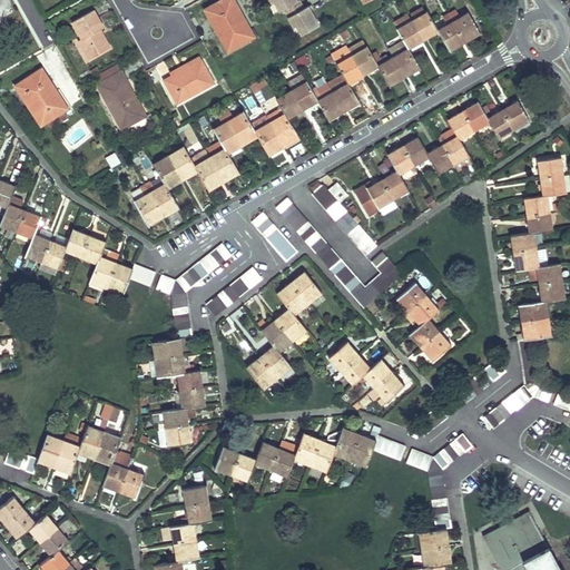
[(233,0),(219,0),(208,7),(232,47),(254,35),(233,0)]
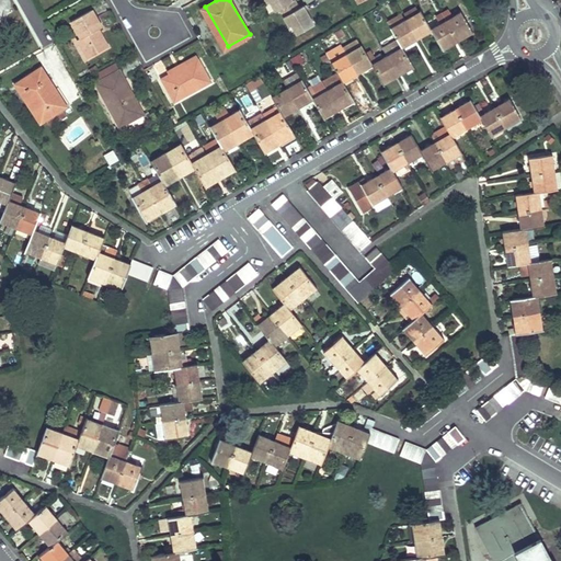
[(293,1),(292,0),(266,0),(268,3),(272,1),(276,11),(281,9),(293,1)]
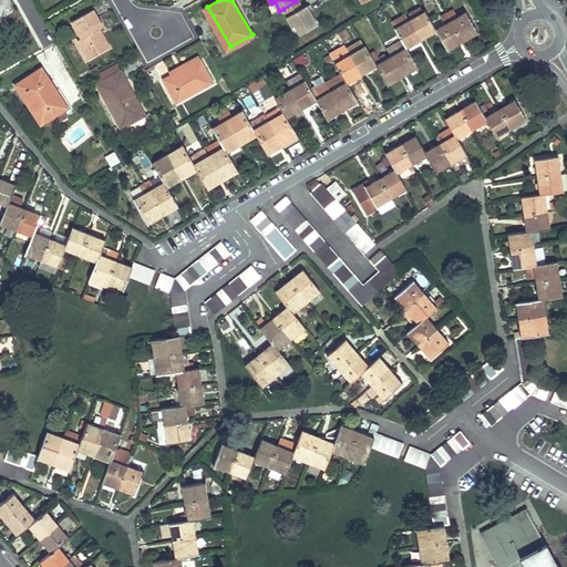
[(302,9),(298,0),(296,1),(284,9),(294,27),(296,26),(301,35),(318,26),(307,7),(302,9)]
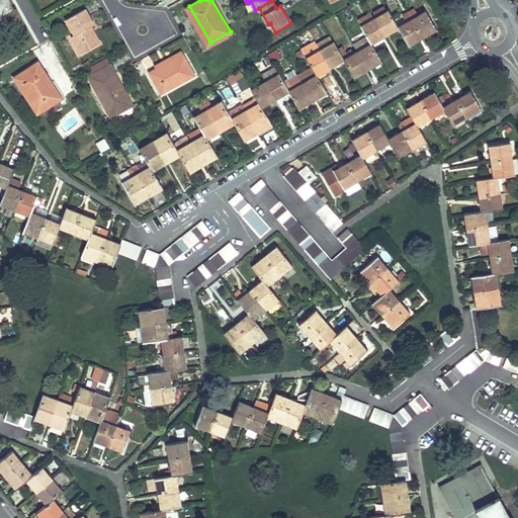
[(189,6),(186,7),(207,46),(210,42),(189,6)]
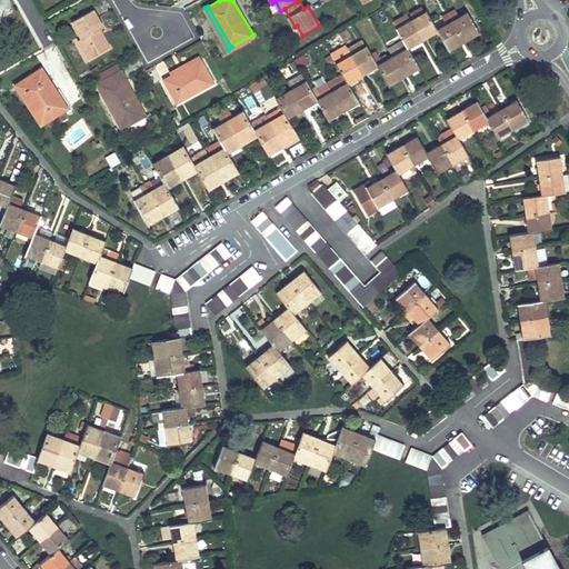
[(93,9),(72,21),(82,39),(79,41),(89,59),(107,49),(97,31),(100,29),(103,27),(93,9)]
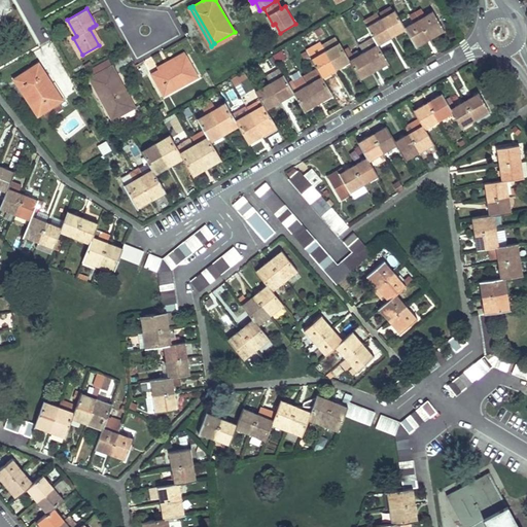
[(367,16),(363,20),(377,42),(405,27),(395,9),(381,19),(373,24),(367,16)]
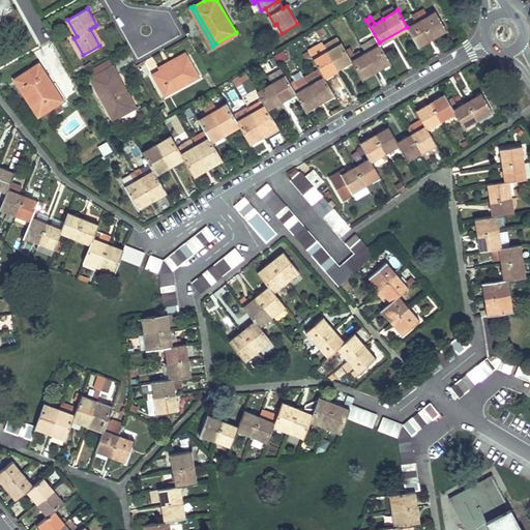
[(380,10),(370,17),(375,24),(383,19),(380,10)]
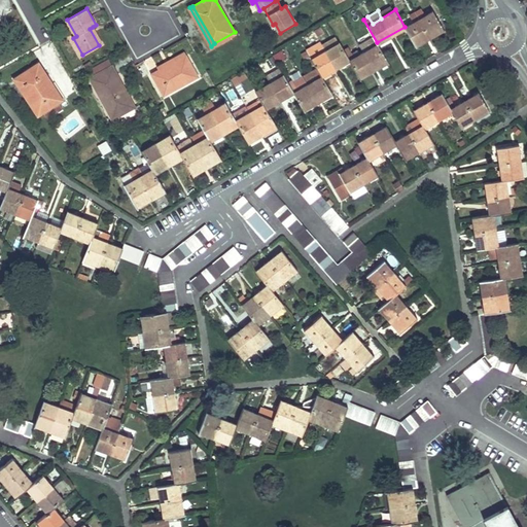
[(406,28),(406,29),(415,44),(444,28),(433,11),(406,28)]
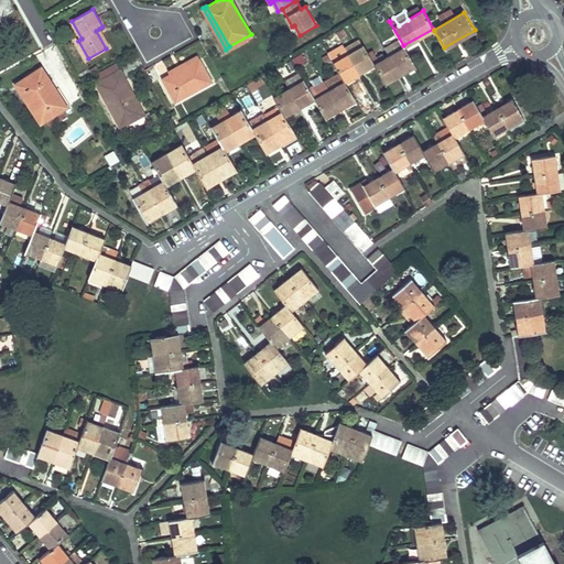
[(99,29),(96,31),(106,49),(109,46),(99,29)]
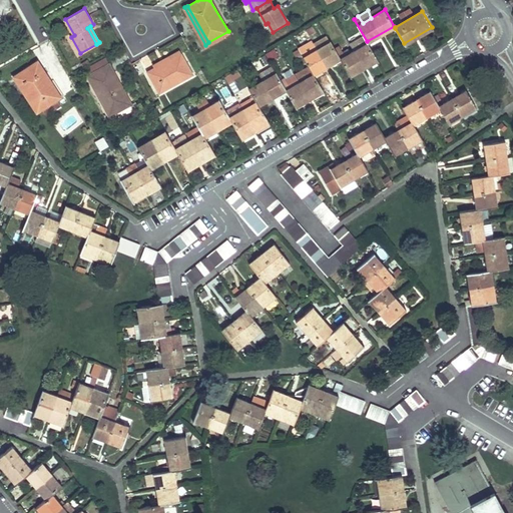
[(367,41),(368,43),(368,44),(395,28),(395,27),(394,26),(367,41)]
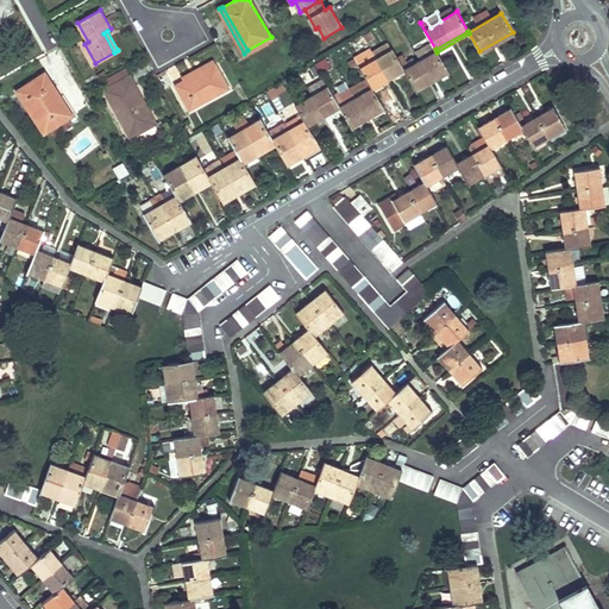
[(513,32),(479,51),(481,54),(514,35),(513,32)]
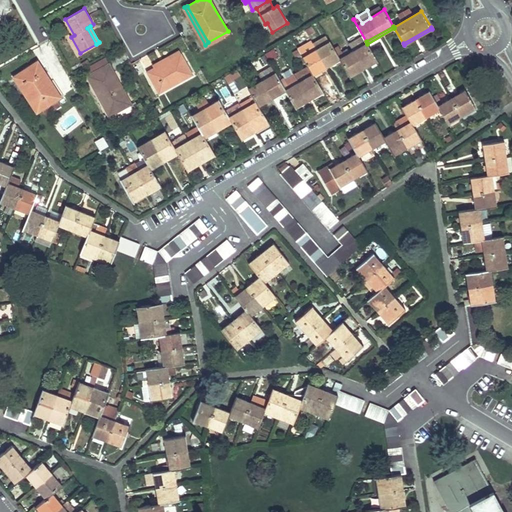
[(311,40),(297,47),(312,73),(339,57),(330,41),(316,49),(312,42),(311,40)]
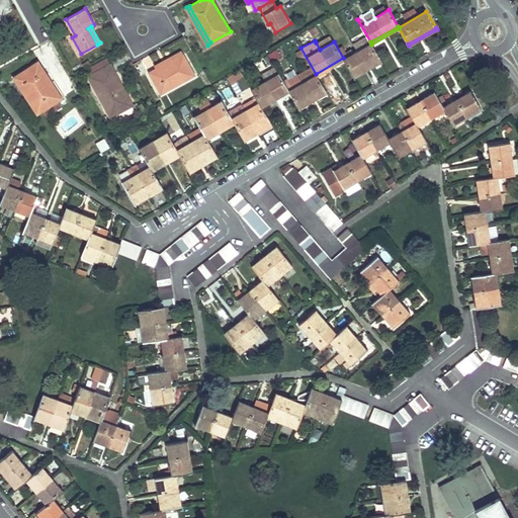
[(371,44),(344,59),(344,60),(353,76),(380,60),(371,45),(371,44)]
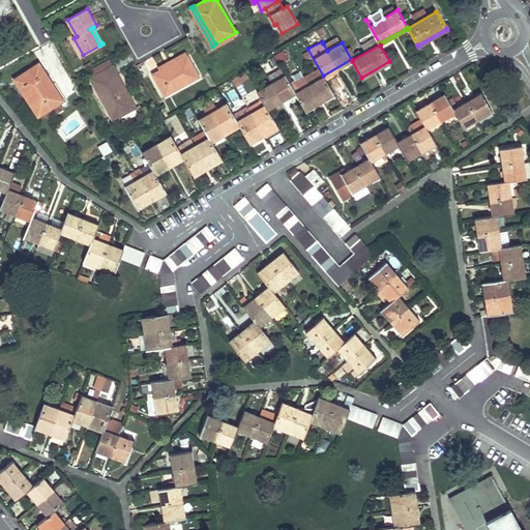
[(280,62),(288,57),(284,50),(275,55),(280,62)]
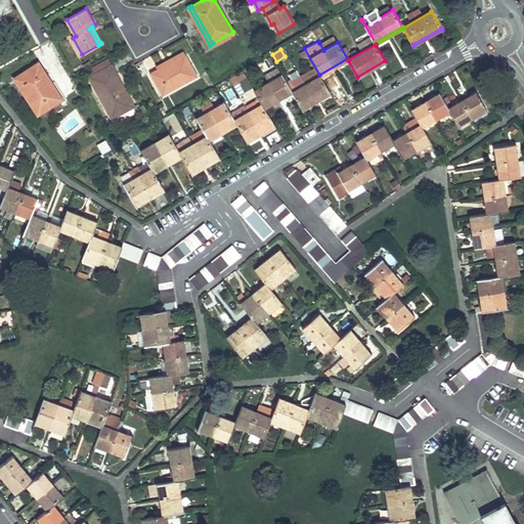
[(183,52),(157,67),(159,69),(184,54),(183,52)]
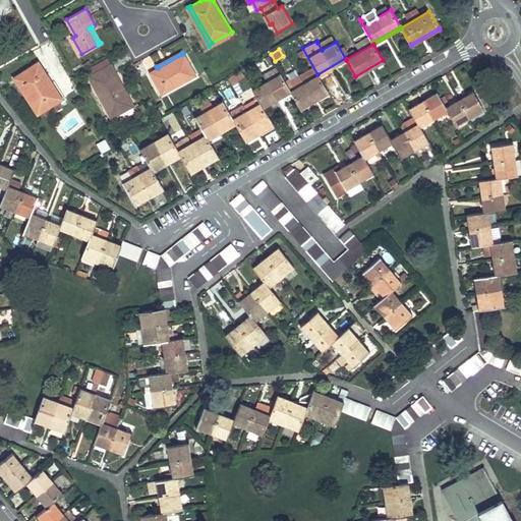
[(158,68),(151,72),(163,94),(195,75),(183,54),(158,68)]
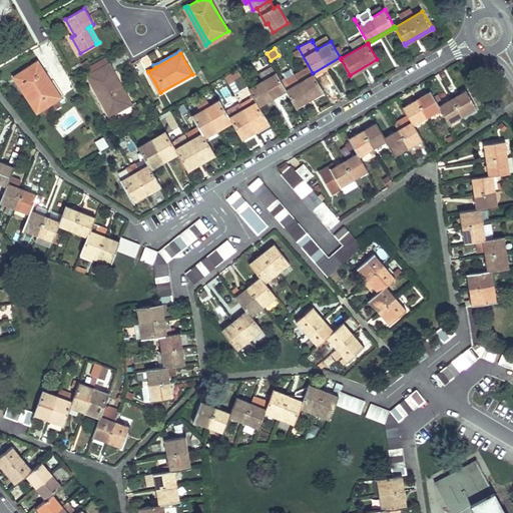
[(340,57),(313,73),(313,74),(314,75),(341,59),(341,58),(340,57)]
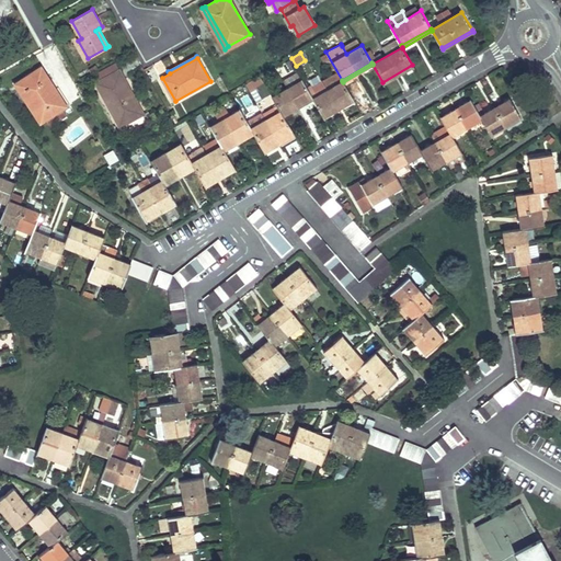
[(114,65),(96,73),(100,80),(117,70),(114,65)]
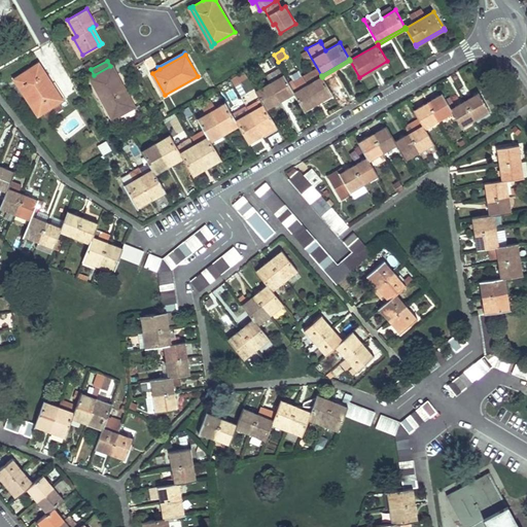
[(387,61),(359,77),(360,79),(389,63),(387,61)]
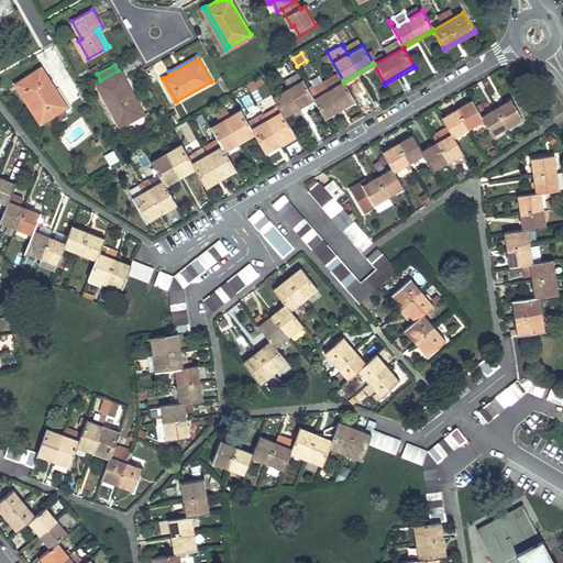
[(41,68),(15,85),(41,122),(63,108),(48,87),(52,85),(41,68)]
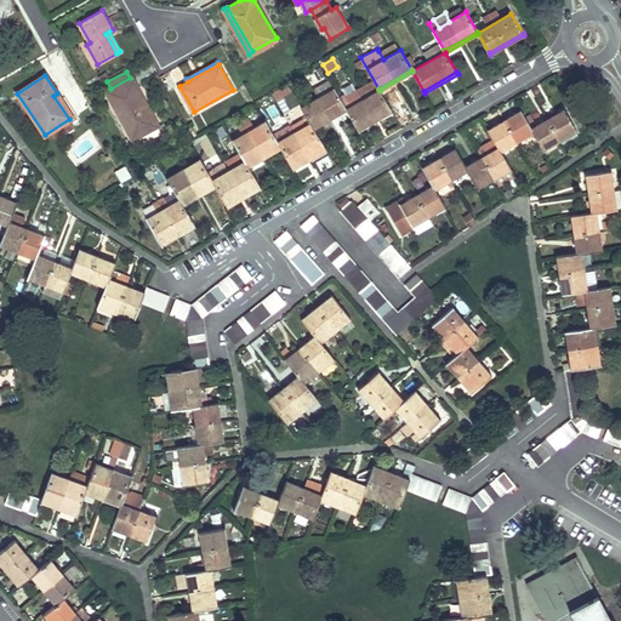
[(110,89),(106,91),(131,141),(140,136),(149,131),(159,126),(132,77),(130,78),(110,89)]
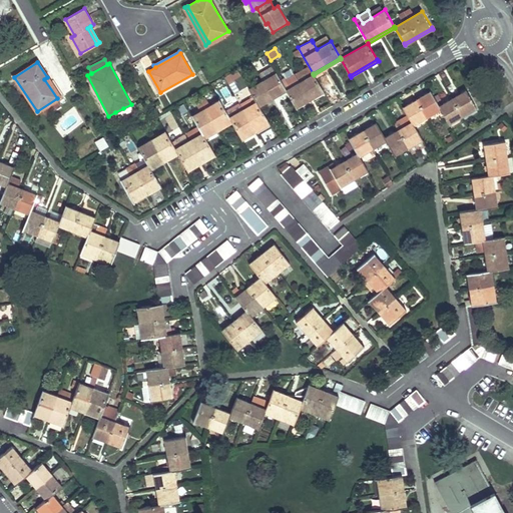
[(227,82),(240,75),(237,69),(224,76),(227,82)]
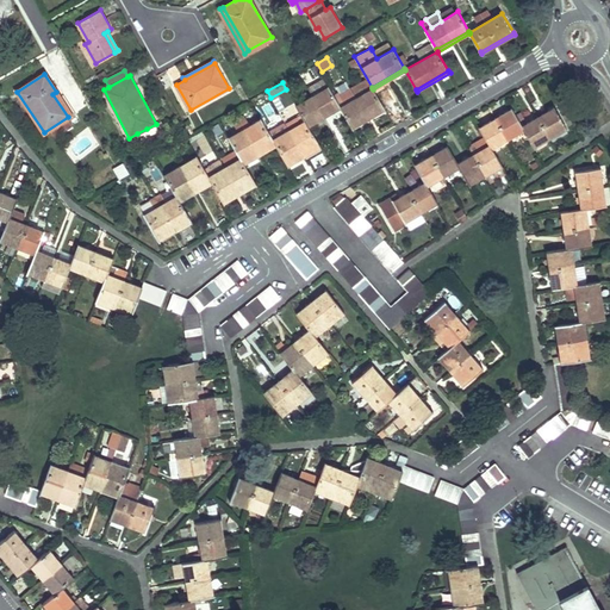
[(145,213),(143,215),(159,240),(191,219),(180,201),(179,199),(211,180),(212,184),(223,201),(255,182),(244,165),(243,162),(275,143),(277,145),(287,165),(319,145),(309,128),(307,124),(340,106),(328,86),(296,105),(305,120),(273,139),(260,119),(229,137),(241,159),(209,178),(195,156),(163,175),(173,190),(162,195),(162,194),(142,206),(145,213)]
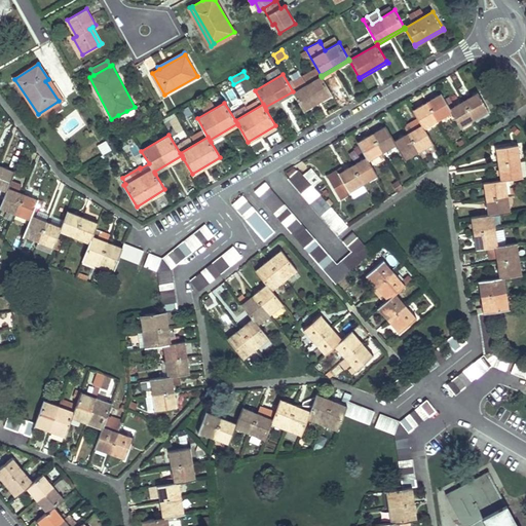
[(321,76),(294,91),(294,94),(303,109),(331,92),(322,77),(321,76)]
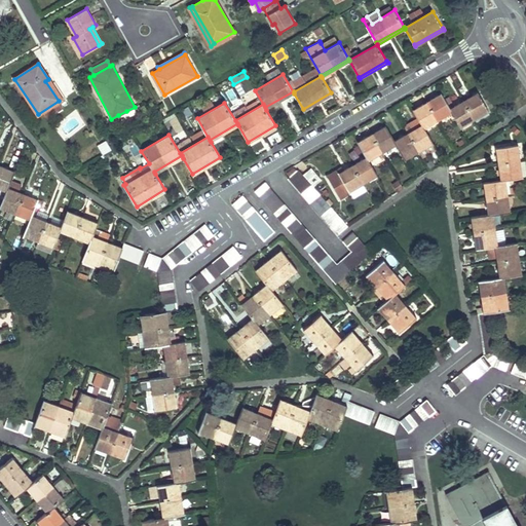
[(48,79),(45,81),(59,101),(62,99),(48,79)]
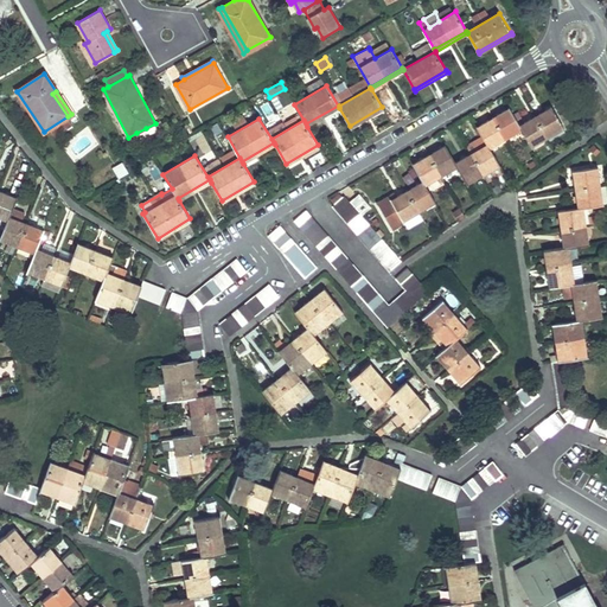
[(338,106),(306,123),(307,127),(339,108),(339,106),(338,106)]
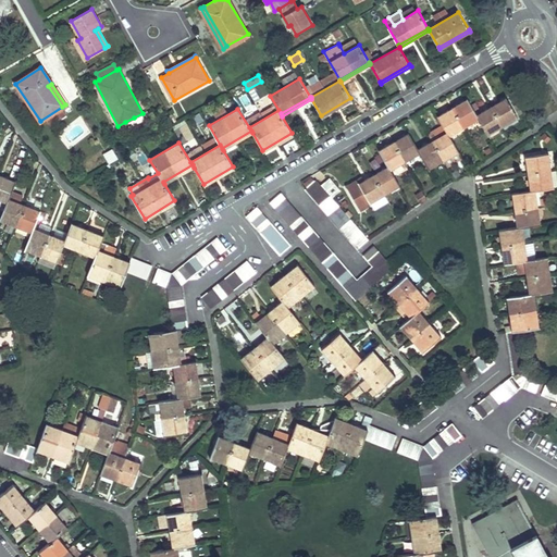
[(363,180),(348,189),(361,211),(371,205),(370,203),(368,201),(383,193),(398,184),(391,170),(388,168),(404,159),(418,151),(419,153),(428,166),(443,158),(457,149),(449,135),(448,134),(463,125),(478,116),(479,119),(486,133),(502,124),(517,115),(523,112),(519,103),(512,107),(506,97),(477,115),(467,99),(437,116),(447,132),(418,149),(408,133),(379,150),(387,165),(363,180)]
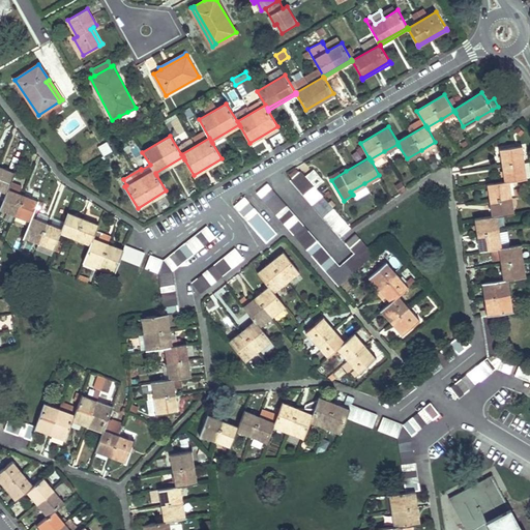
[(333,93),(305,110),(307,112),(335,96),(333,93)]
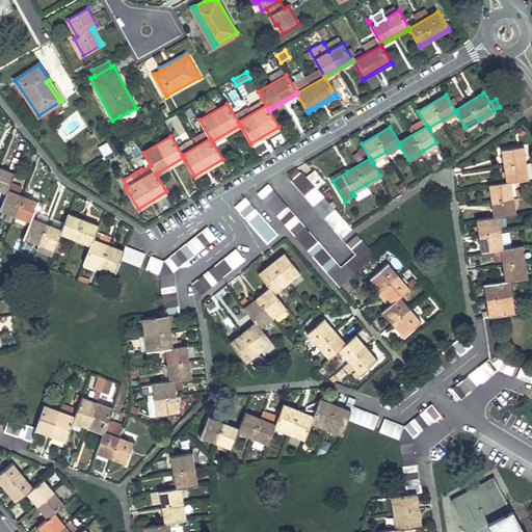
[(479,118),(464,127),(467,129),(480,121),(495,112),(494,110),(479,118)]
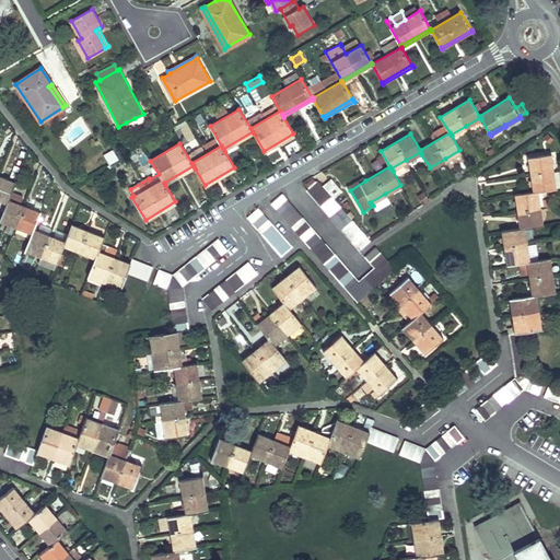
[(466,126),(451,135),(452,136),(466,128),(481,119),(480,117),(466,126)]
